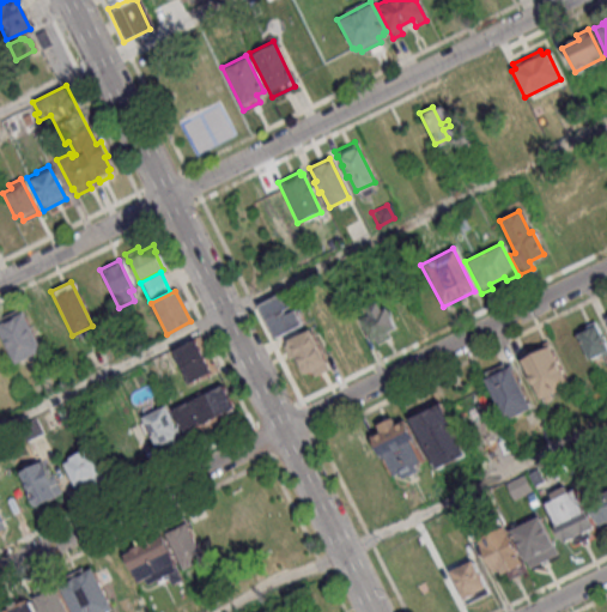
[(258,308),(273,339),(298,327),(291,313),(283,317),(280,314),(290,309),(283,296),(258,308)]
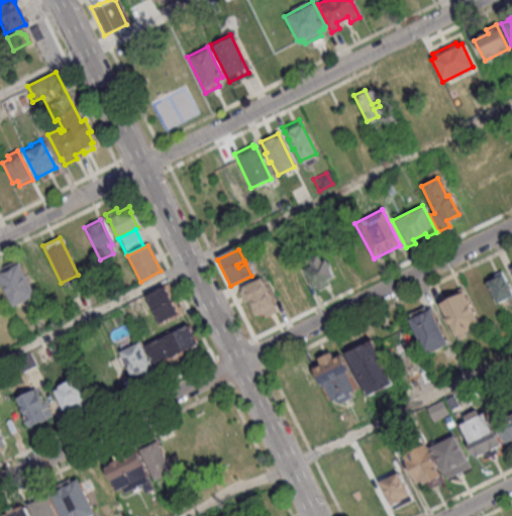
[(299,263),(310,287),(313,286),(316,290),(326,285),(323,280),(332,275),(323,259),(320,261),(317,253),(299,263)]
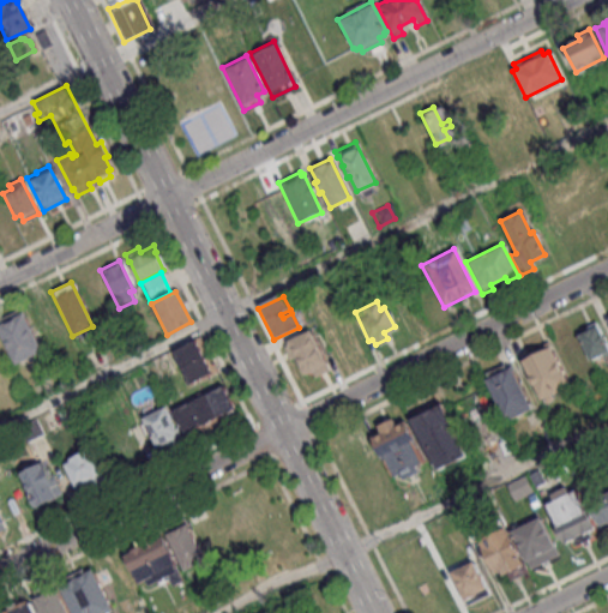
[(0,338),(13,365),(40,352),(18,310),(0,318),(0,338)]
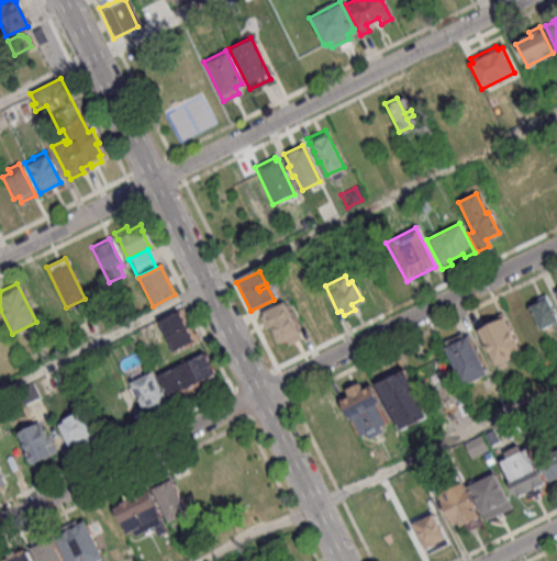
[(527,309),(538,332),(556,323),(546,299),(544,300),(543,298),(533,302),(534,304),(527,309)]
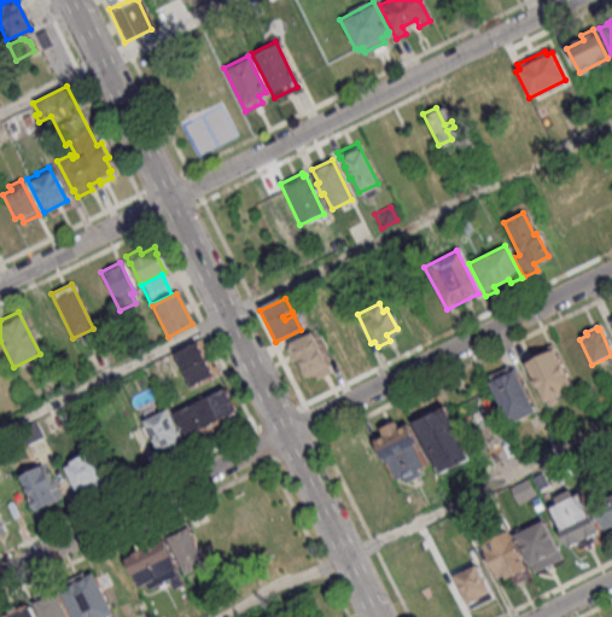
[(310,333),(326,366),(325,367),(330,374),(315,382),(312,376),(309,377),(304,377),(296,361),(291,364),(284,351),(289,349),(289,344),(310,333)]
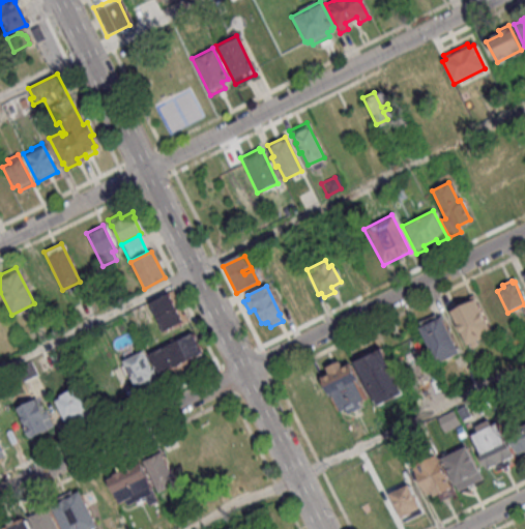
[(148,304),(163,332),(181,323),(167,295),(148,304)]
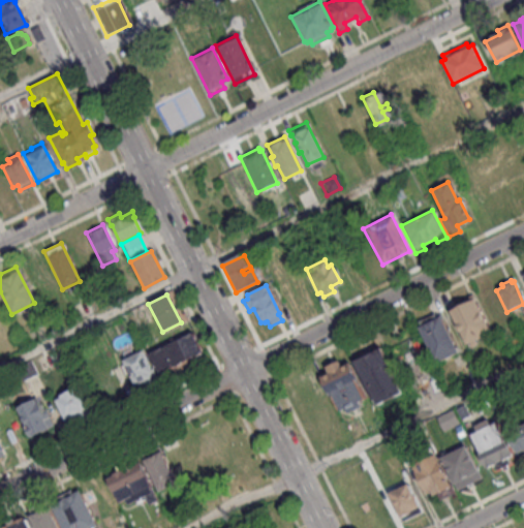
[(445,309),(463,345),(467,343),(469,349),(474,346),(471,341),(489,333),(471,297),(445,309)]
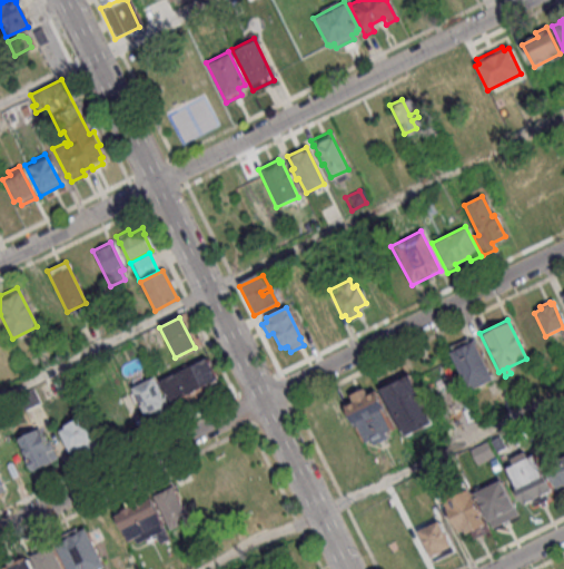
[(448,353),(466,388),(471,385),(473,389),(492,380),(472,342),(466,345),(464,342),(449,349),(451,352),(448,353)]
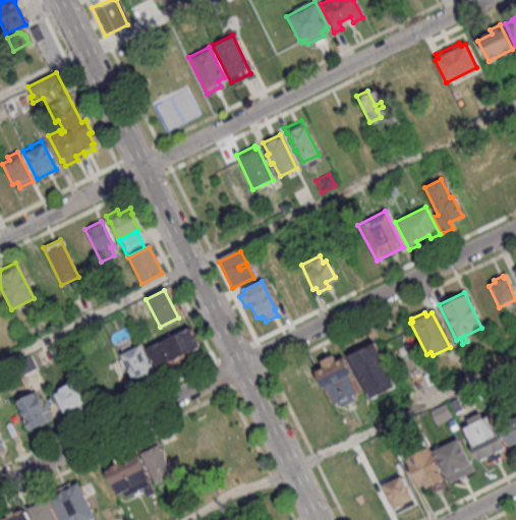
[(146,350),(155,368),(156,367),(159,367),(161,366),(163,364),(170,360),(173,360),(175,359),(177,357),(189,351),(191,351),(194,350),(195,348),(196,348),(187,329),(146,350)]
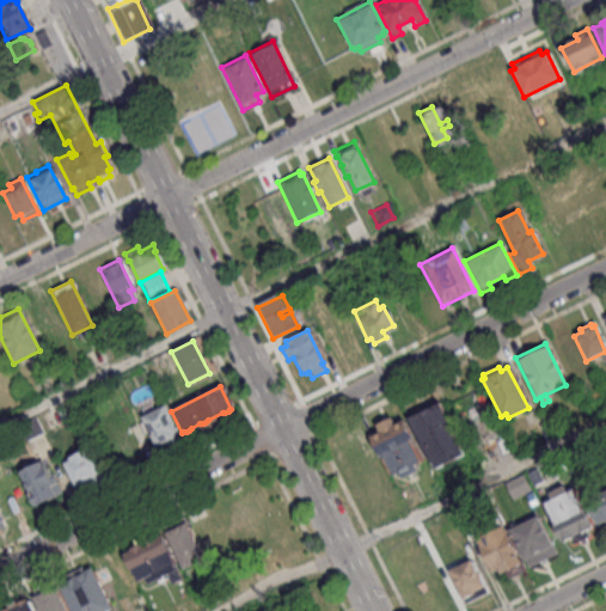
[(408,420),(430,464),(430,463),(434,470),(463,456),(460,450),(439,404),(408,420)]
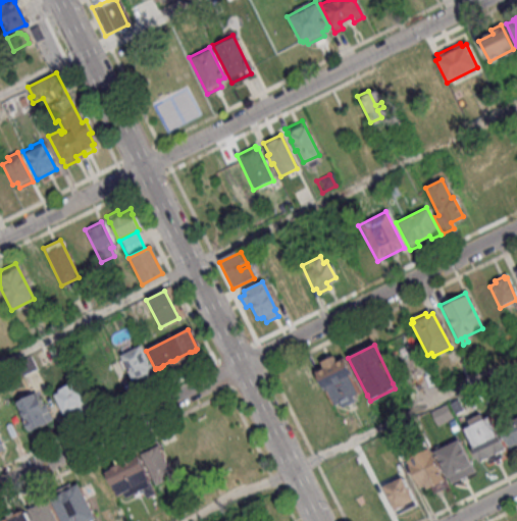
[(118,356),(131,381),(139,377),(141,383),(155,376),(152,370),(150,371),(138,346),(118,356)]
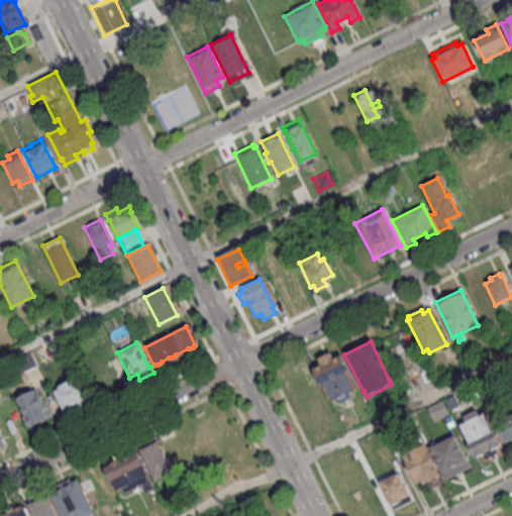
[(14,359),(20,373),(33,366),(26,353),(14,359)]
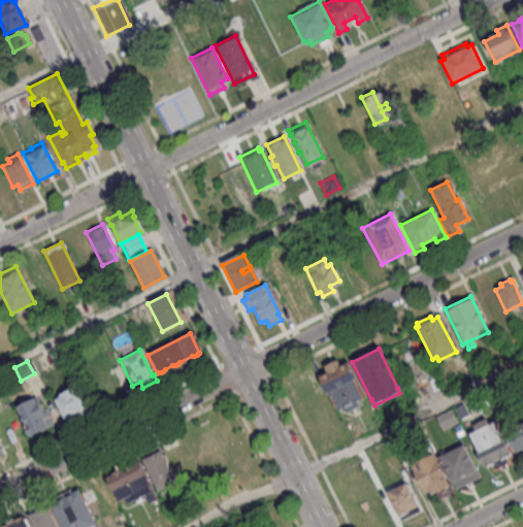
[(347,362),(356,381),(354,382),(362,398),(355,401),(358,407),(346,414),(342,407),(336,410),(328,392),(326,393),(318,376),(326,373),(323,367),(337,361),(339,366),(347,362)]
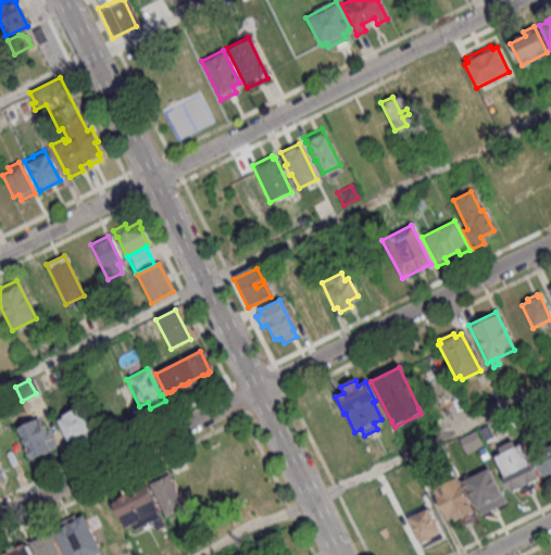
[(55,420),(65,442),(78,436),(82,443),(97,436),(90,423),(88,424),(80,408),(78,408),(77,406),(60,416),(61,418),(55,420)]
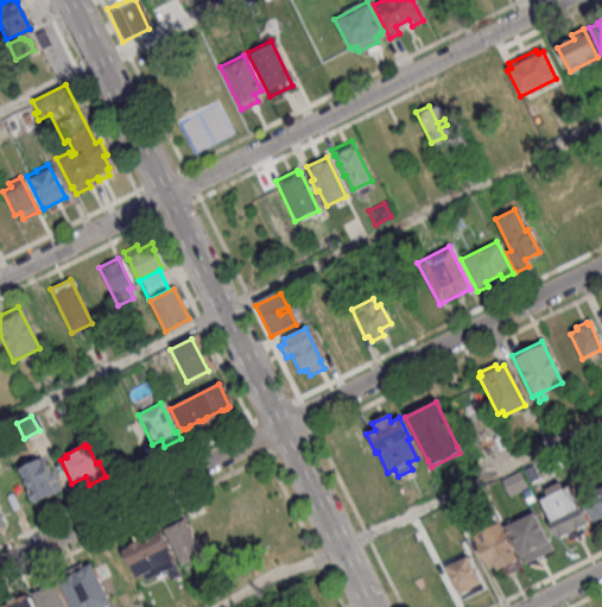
[(17,467),(29,491),(27,492),(32,504),(56,492),(39,456),(17,467)]
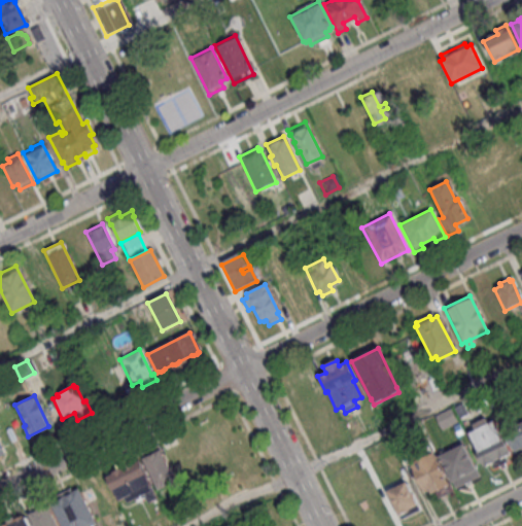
[(452,409),(457,420),(466,416),(460,405),(452,409)]
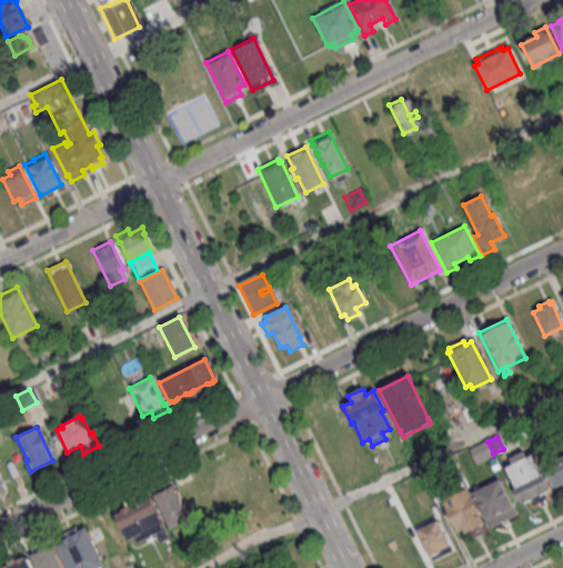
[(483,441),(491,456),(474,465),(466,450),(483,441)]
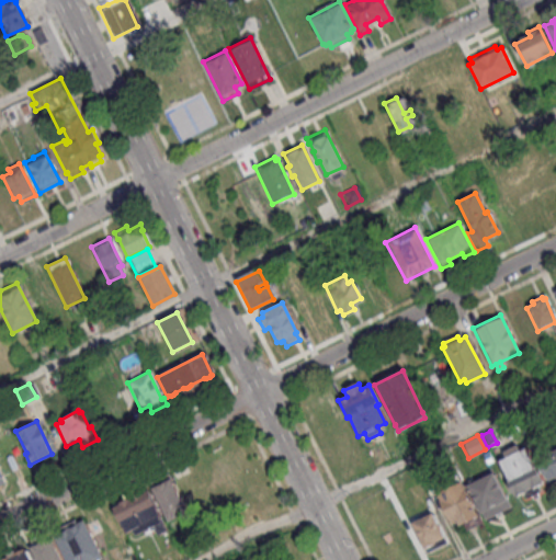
[(498,460),(514,495),(517,494),(517,495),(526,491),(525,489),(532,486),(533,488),(543,482),(542,480),(543,480),(526,446),(498,460)]
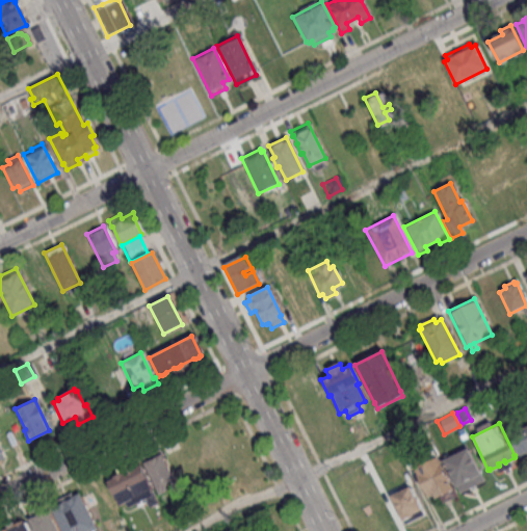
[(526,425),(509,434),(520,456),(526,452),(526,454),(526,425)]
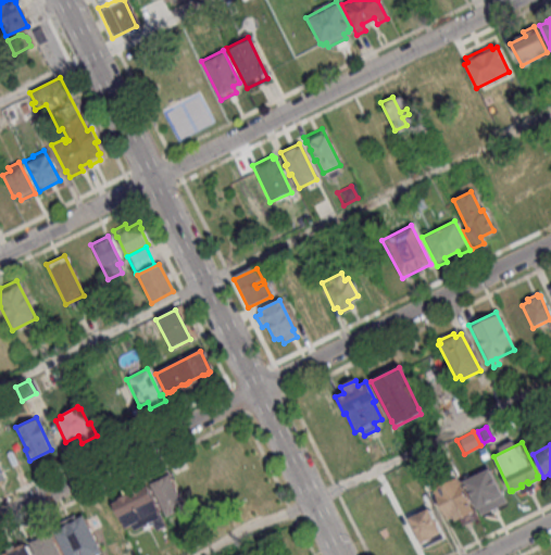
[(461,479),(480,517),(506,503),(488,468),(465,480),(464,477),(461,479)]
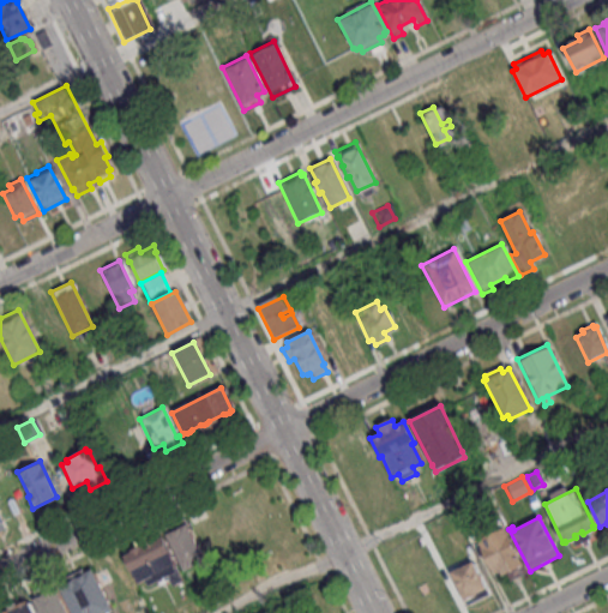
[(162,532),(184,574),(192,569),(193,572),(204,568),(203,564),(204,564),(182,522),(162,532)]
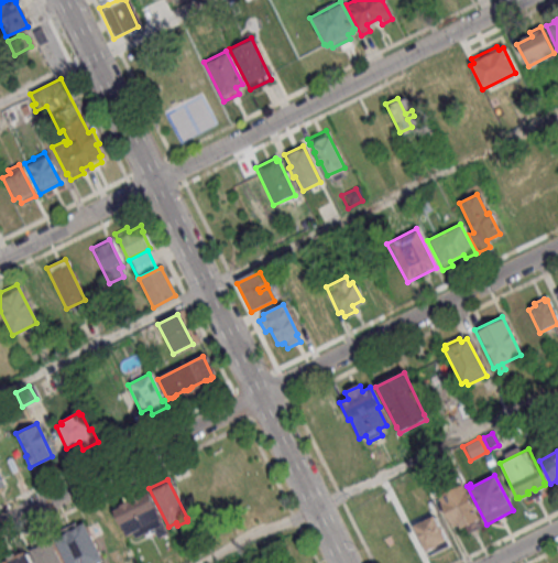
[(460,486),(478,521),(459,530),(457,526),(451,529),(436,498),(460,486)]
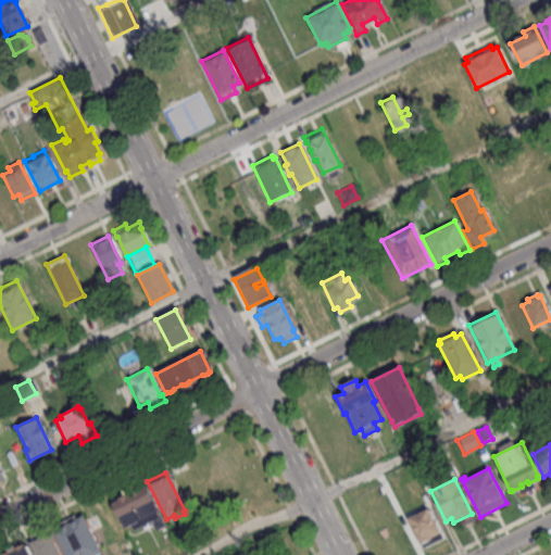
[(111,504),(123,529),(129,526),(133,531),(140,528),(141,529),(150,526),(153,533),(162,529),(154,515),(157,514),(151,502),(152,502),(145,488),(111,504)]
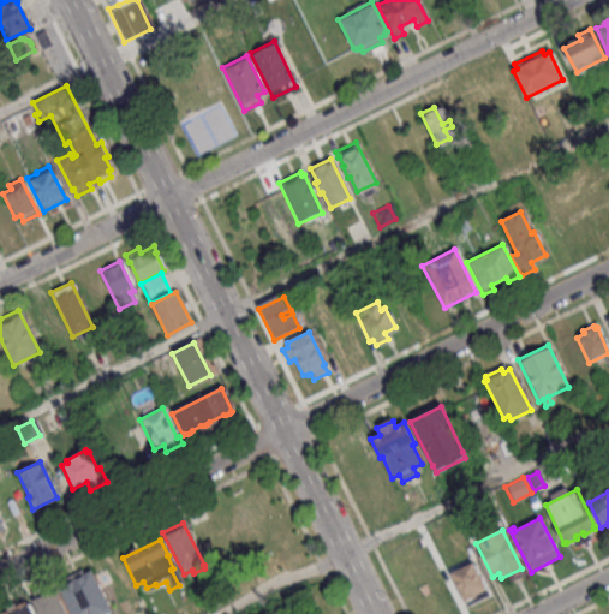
[(472,564),(449,574),(463,602),(485,592),(472,564)]
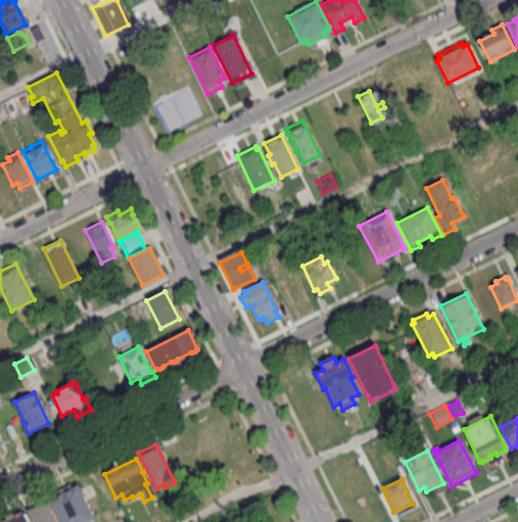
[(49,497),(60,521),(90,521),(93,519),(77,484),(68,487),(67,484),(53,491),(55,494),(49,497)]
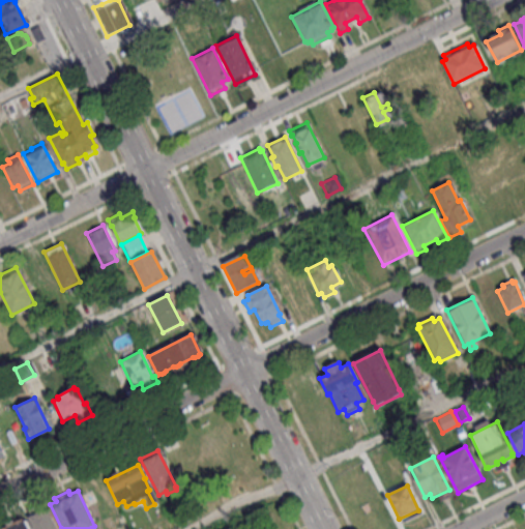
[(56,528),(46,507),(26,517),(31,528),(56,528)]
